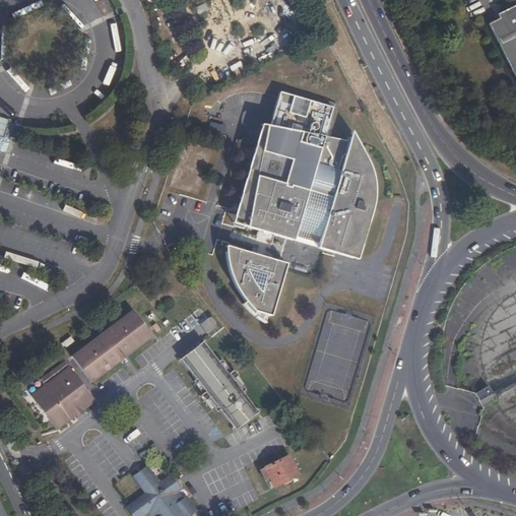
[(515,2),(499,11),(501,15),(489,20),(515,75),(515,2)]
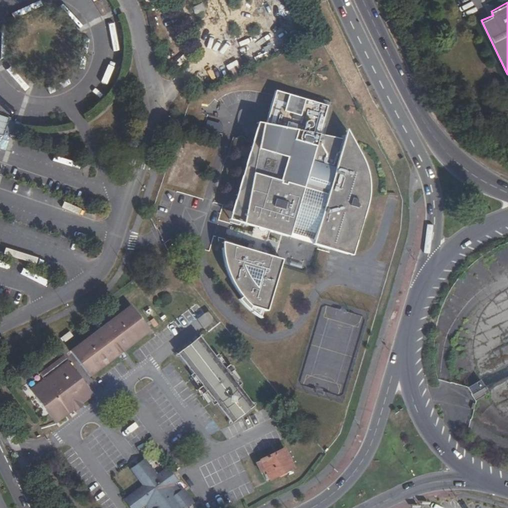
[(245,222),(255,225),(270,230),(286,234),(290,222),(323,231),(320,244),(349,253),(365,202),(366,196),(367,190),(367,185),(367,180),(366,175),(365,169),(362,160),(359,155),(347,132),(345,138),(321,132),(329,104),(277,89),(271,111),(276,116),(274,123),(268,121),(264,120),(247,211),(245,222)]
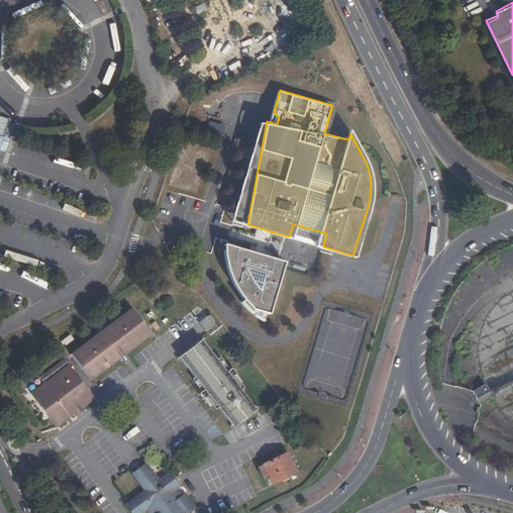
[(0,128),(8,130),(13,113),(0,109),(0,128)]
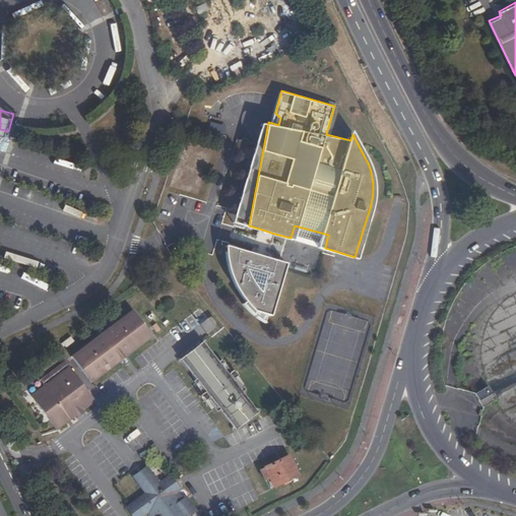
[(295,226),(291,238),(295,239),(296,234),(321,241),(320,247),(325,248),(328,235),(295,226)]
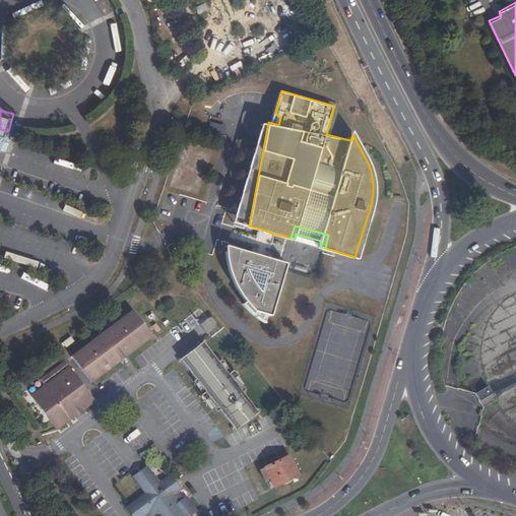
[(259,229),(252,250),(268,255),(274,234),(259,229)]
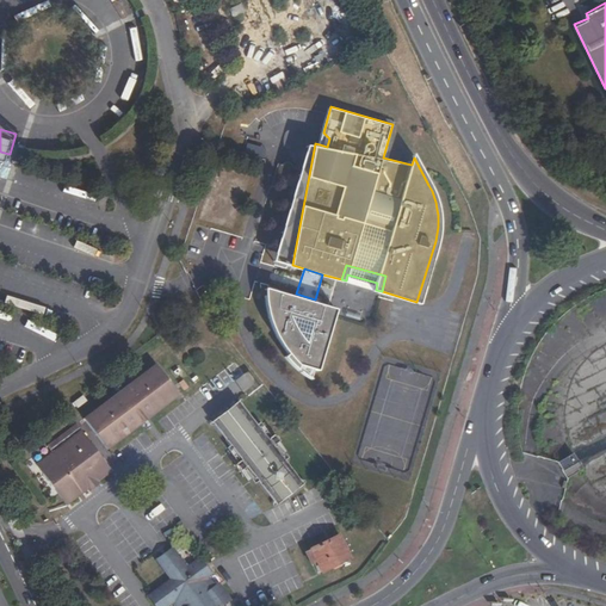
[(339,308),(315,300),(296,294),(286,291),(272,294),(273,300),(276,311),(279,321),(283,329),(286,338),(291,346),(289,350),(286,354),(301,369),(302,364),(320,370),(339,308)]
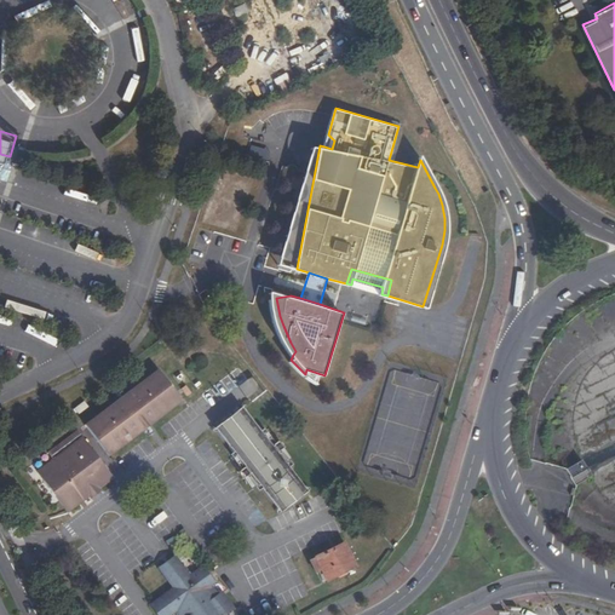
[(96,418),(88,423),(92,427),(110,452),(183,398),(162,369),(96,418)]
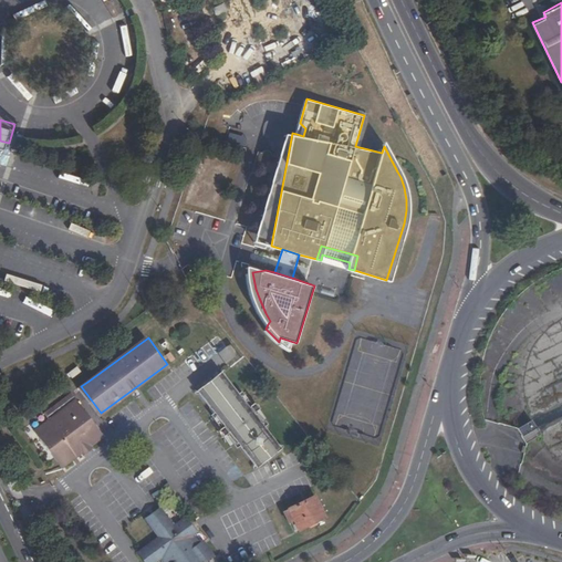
[(174,347),(169,351),(175,358),(179,355),(174,347)]
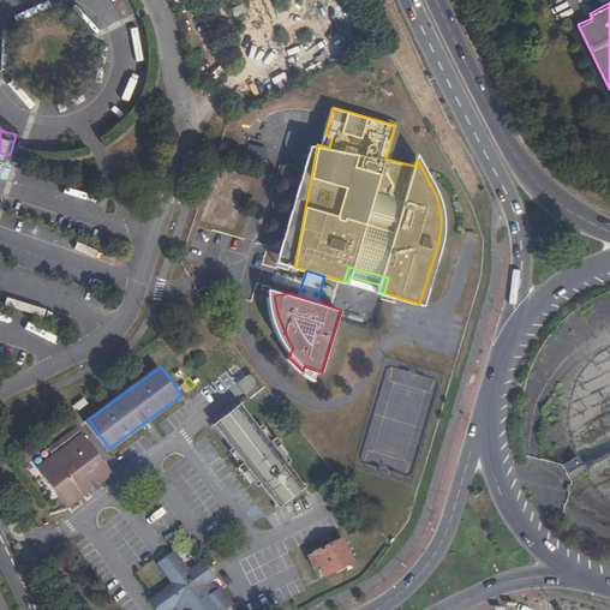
[(88,399),(84,394),(75,400),(78,405),(88,399)]
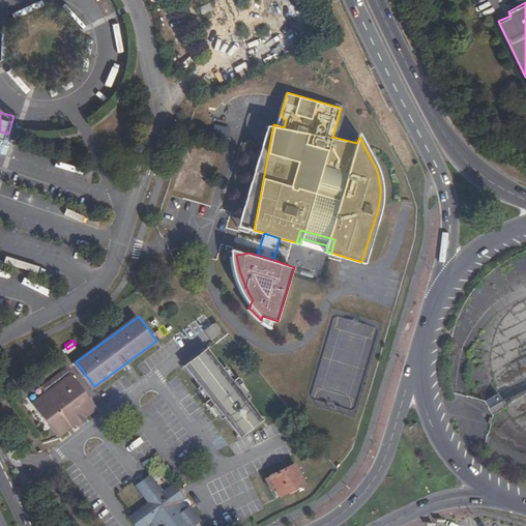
[(263,419),(207,348),(188,362),(243,434),(263,419)]
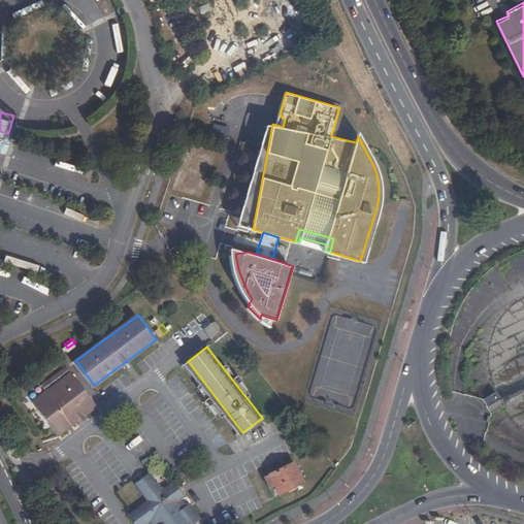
[(70,367),(67,364),(42,383),(45,387),(70,367)]
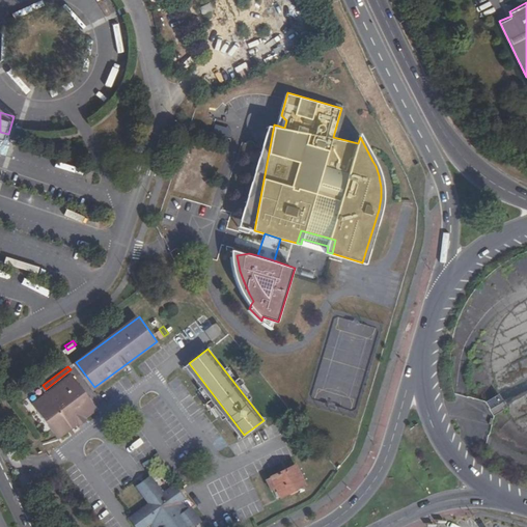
[(94,387),(79,366),(72,372),(87,392),(94,387)]
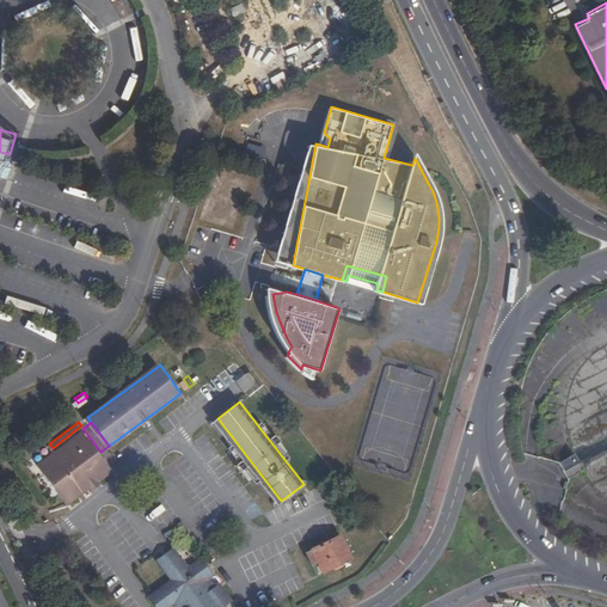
[(61,459),(46,471),(69,502),(91,485),(92,489),(103,480),(100,478),(114,468),(100,452),(83,429),(55,451),(61,459)]
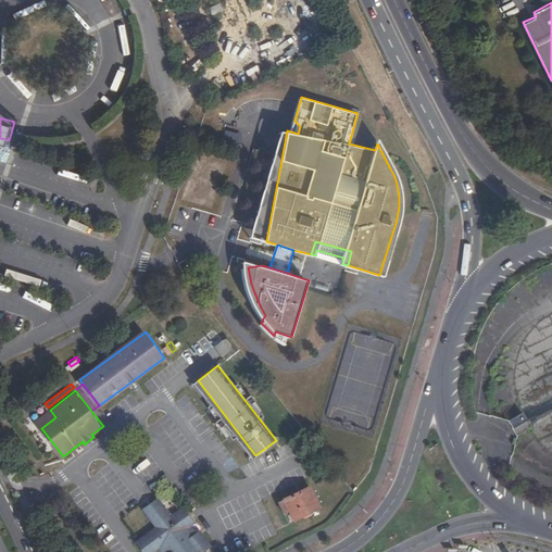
[(36,421),(41,428),(55,417),(50,410),(36,421)]
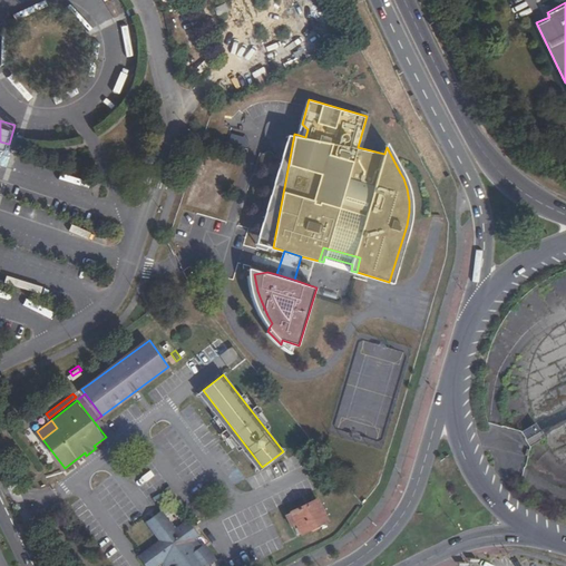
[(174,481),(168,485),(174,491),(178,489),(174,481)]
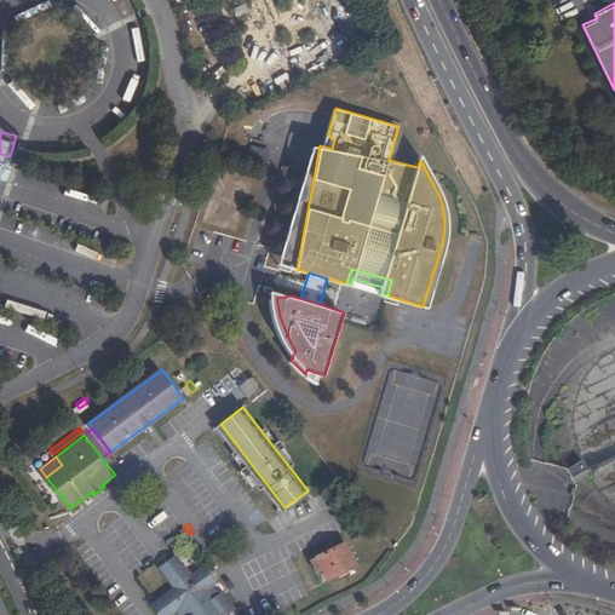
[(195,532),(190,535),(195,544),(200,540),(195,532)]
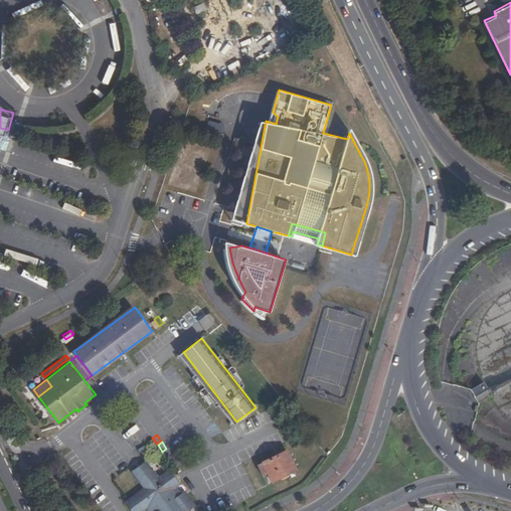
[(262,458),(268,470),(272,478),(295,467),(286,447),(262,458)]
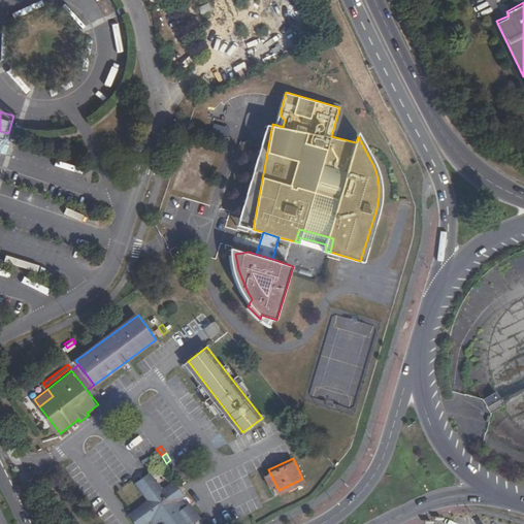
[(266,485),(274,482),(268,469),(261,472),(266,485)]
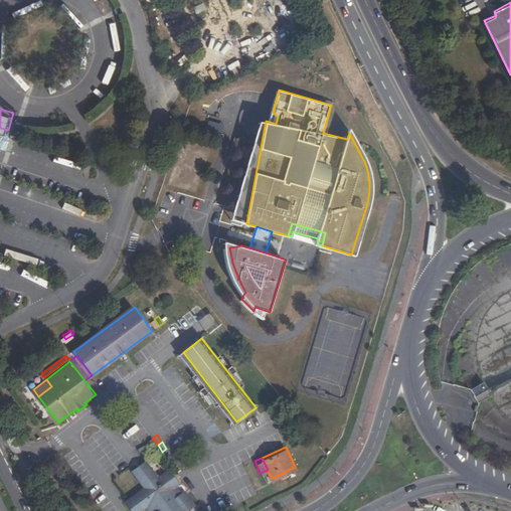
[(133,470),(145,486),(127,499),(135,510),(140,510),(149,505),(153,510),(181,510),(182,510),(181,510),(186,510),(197,503),(187,489),(183,492),(178,485),(180,482),(170,468),(160,476),(147,459),(133,470)]
